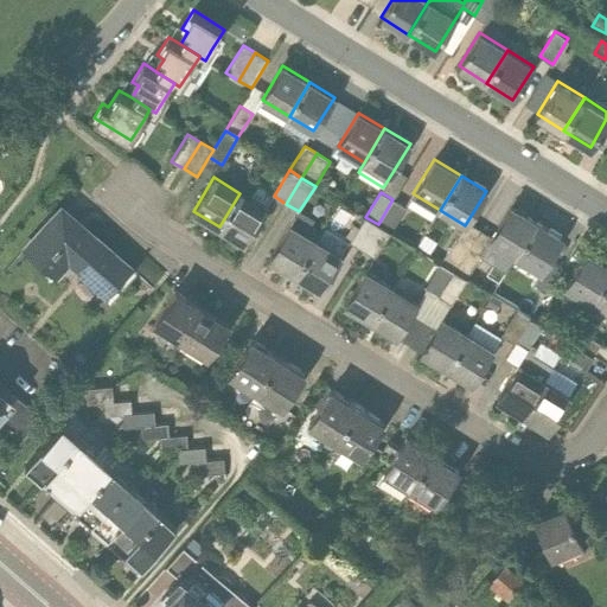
[(219,227),(244,243),(264,209),(240,193),(219,227)]
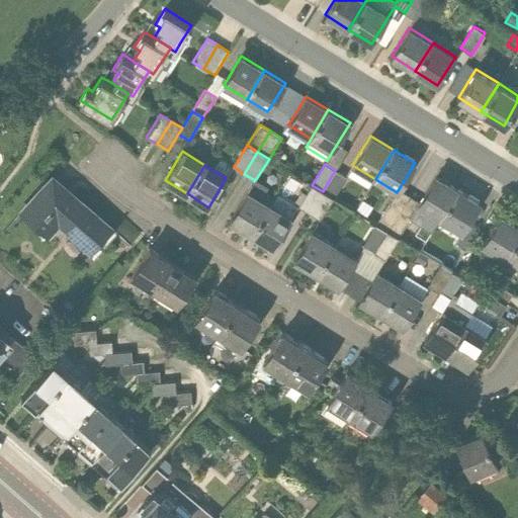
[(334,198),(346,177),(335,170),(323,191),(334,198)]
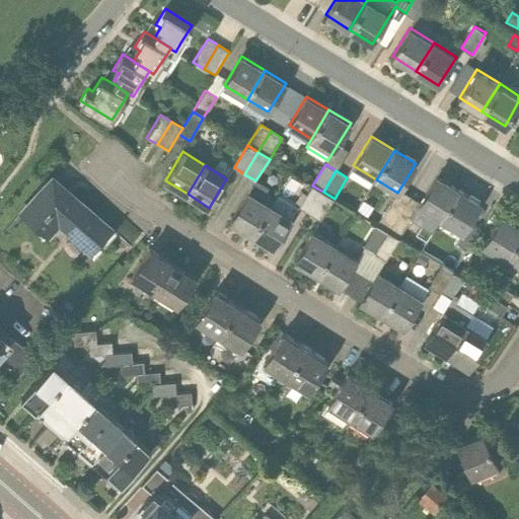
[(89,252),(97,243),(110,228),(53,176),(21,212),(36,226),(51,238),(61,228),(89,252)]
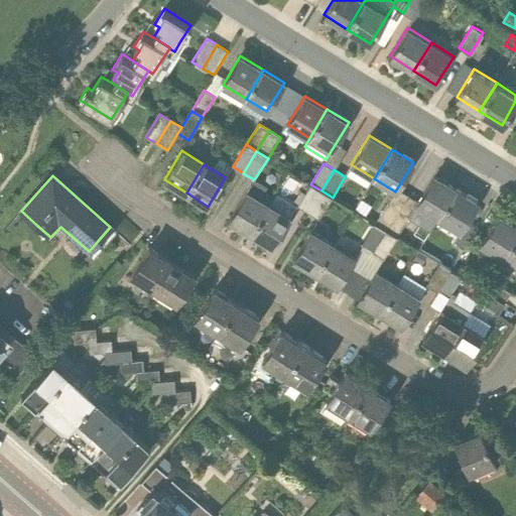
[(416,205),(438,218),(456,188),(434,175),(416,205)]
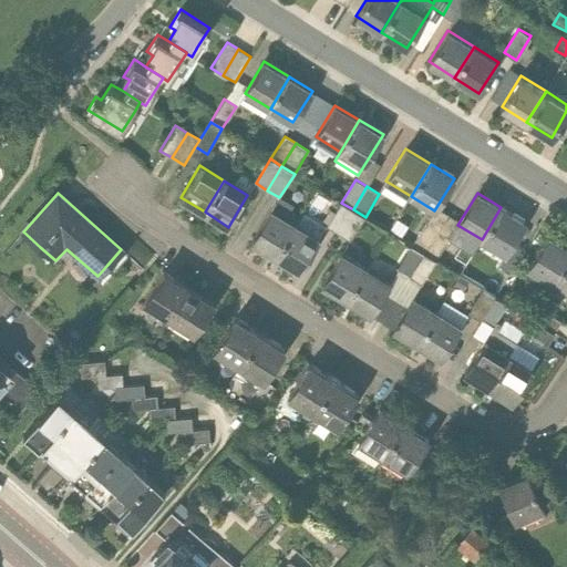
[(353,209),(341,203),(336,213),(327,227),(338,234),(353,209)]
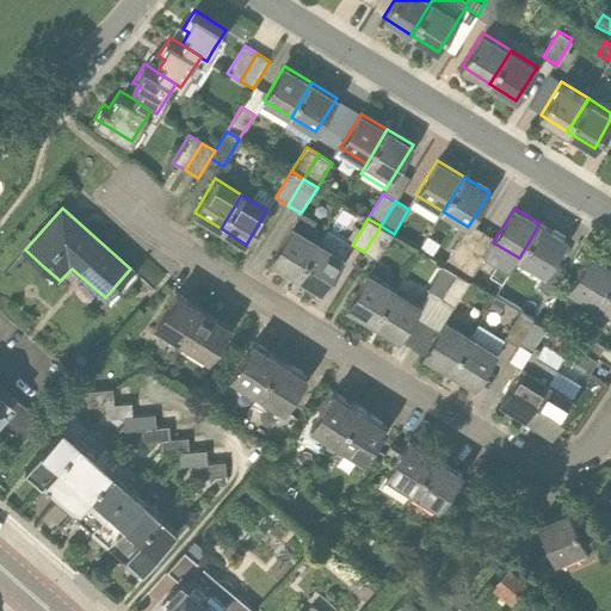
[(539,223),(519,258),(545,273),(566,239),(539,223)]
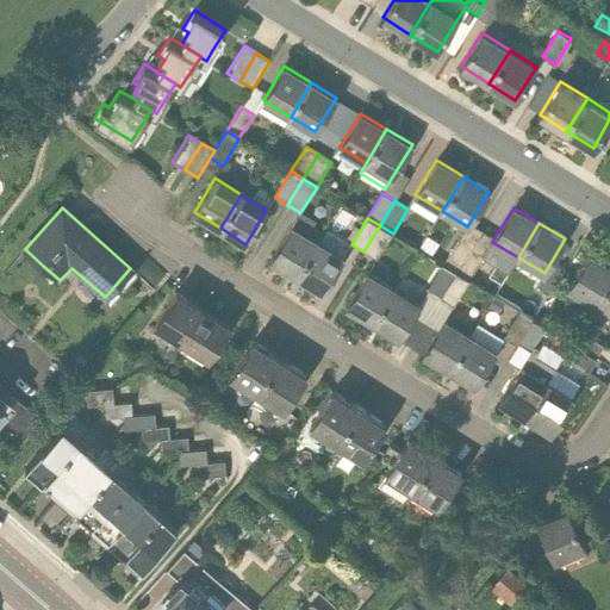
[(271,259),(297,275),(318,241),(292,225),(271,259)]
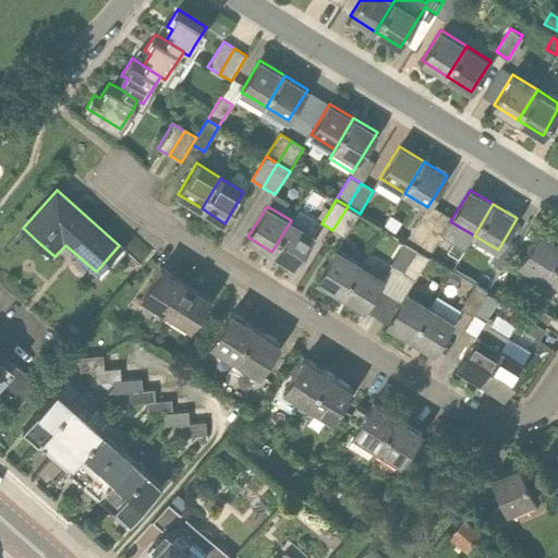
[(330,209),(324,206),(316,219),(322,223),(330,209)]
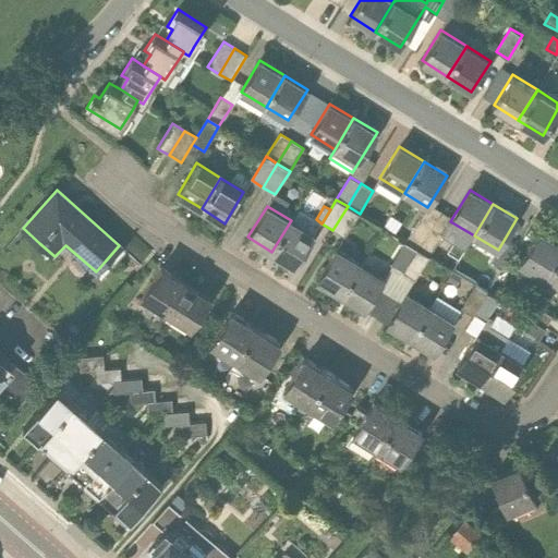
[(348,206),(332,230),(344,238),(360,214),(348,206)]
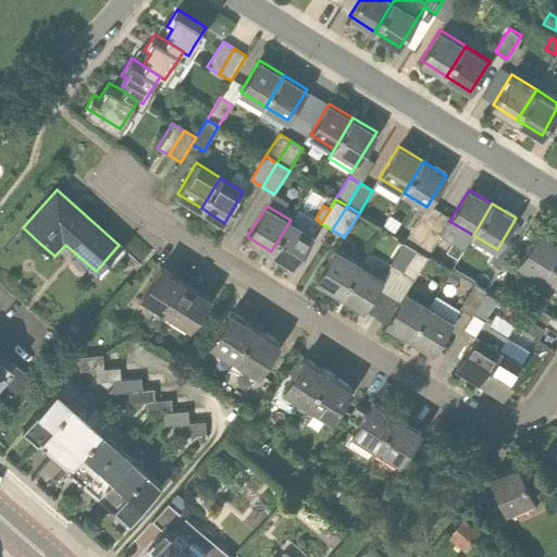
[(417,249),(431,226),(419,219),(405,242),(417,249)]
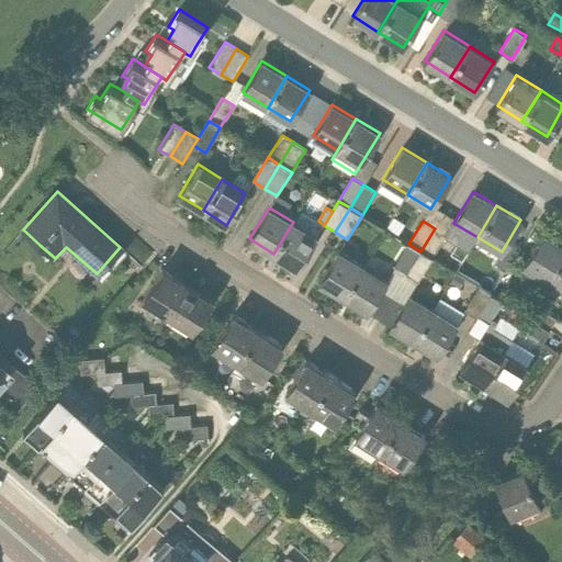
[(316,236),(293,222),(273,254),(296,268),(316,236)]
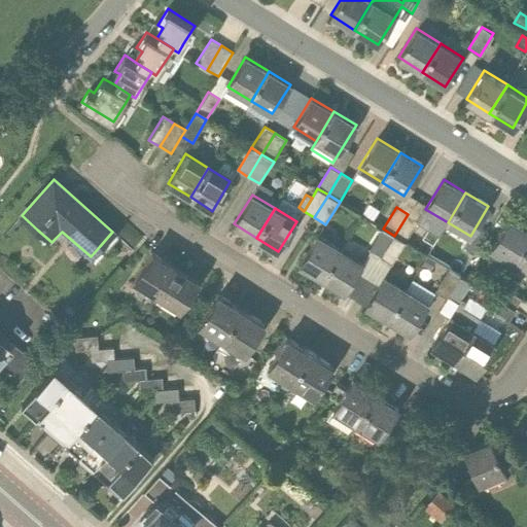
[(406,242),(419,220),(408,214),(394,236),(406,242)]
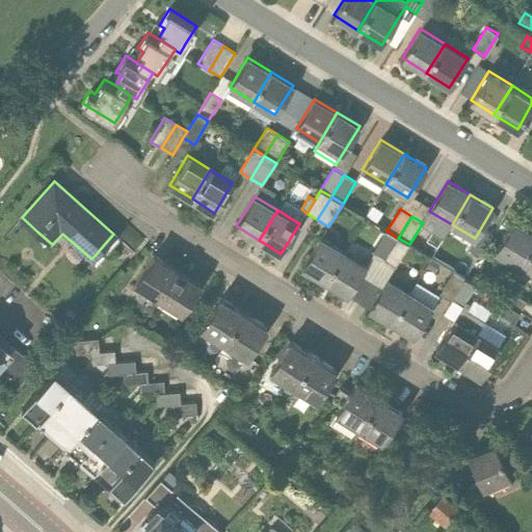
[(511,276),(519,265),(531,242),(531,232),(514,221),(490,260),(494,262),(491,265),(511,276)]
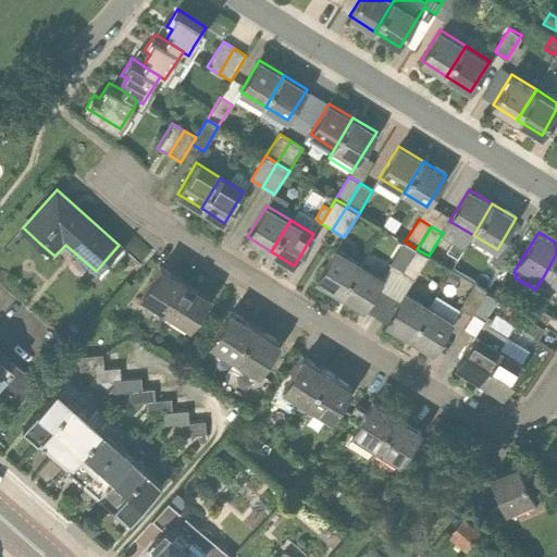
[(417,249),(405,242),(391,264),(403,272),(417,249)]
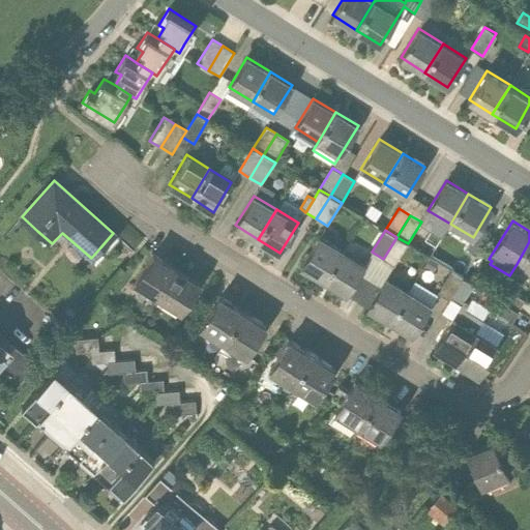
[(319,236),(301,266),(324,280),(343,251),(319,236)]
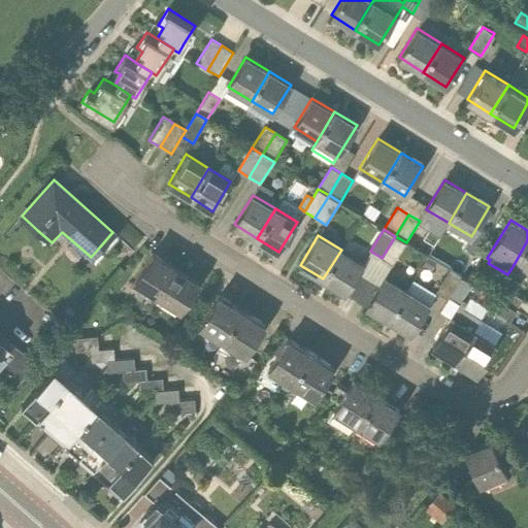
[(395,236),(382,258),(393,265),(406,242),(395,236)]
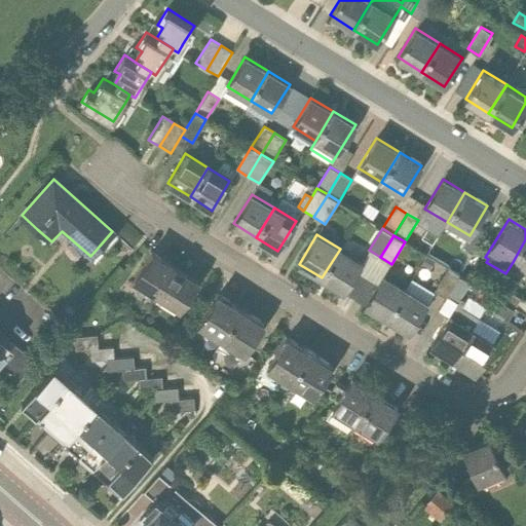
[(525,239),(513,262),(525,270),(525,239)]
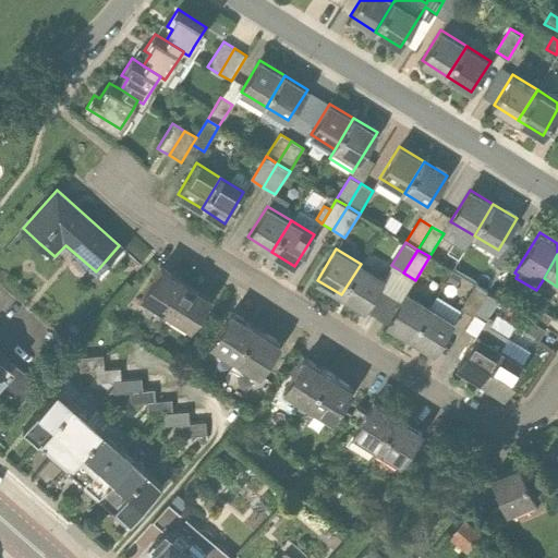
[(361,264),(341,294),(364,310),(384,278),(361,264)]
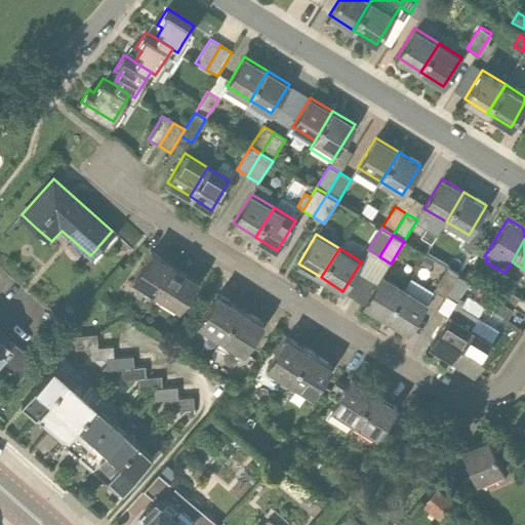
[(133,281),(157,295),(175,267),(152,251),(133,281)]
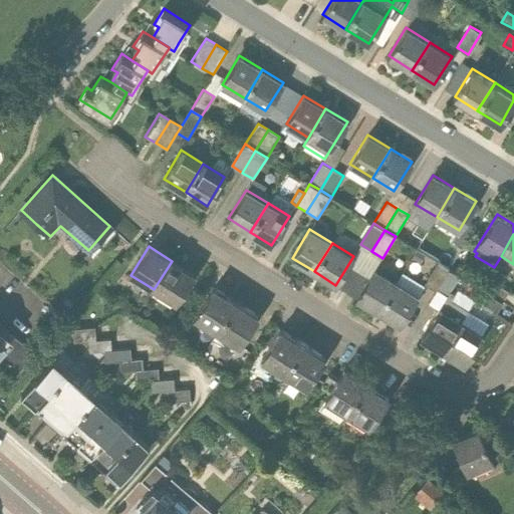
[(417,249),(412,258),(420,263),(425,254),(417,249)]
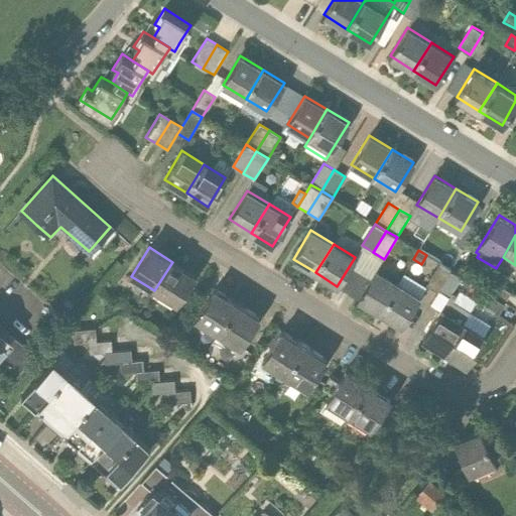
[(442,264),(449,269),(453,263),(445,258),(442,264)]
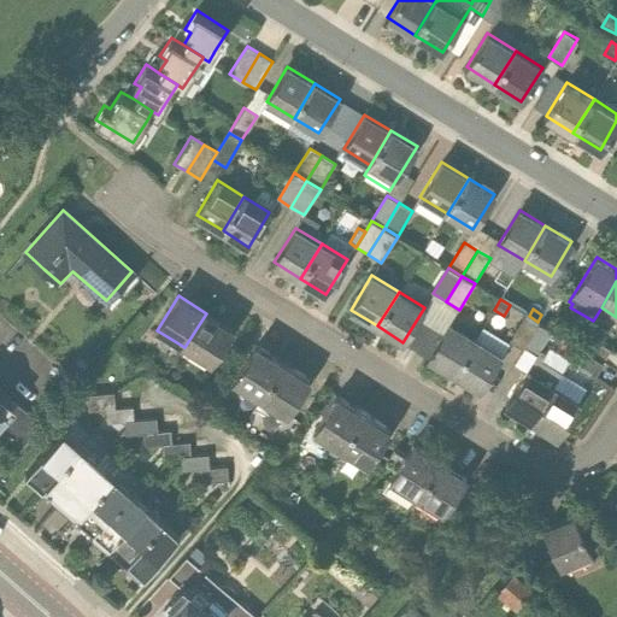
[(231,329),(206,313),(184,347),(211,364),(231,329)]
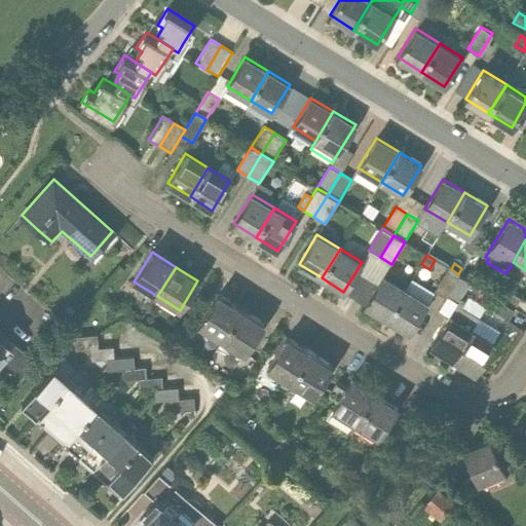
[(459,275),(448,269),(435,291),(447,298),(459,275)]
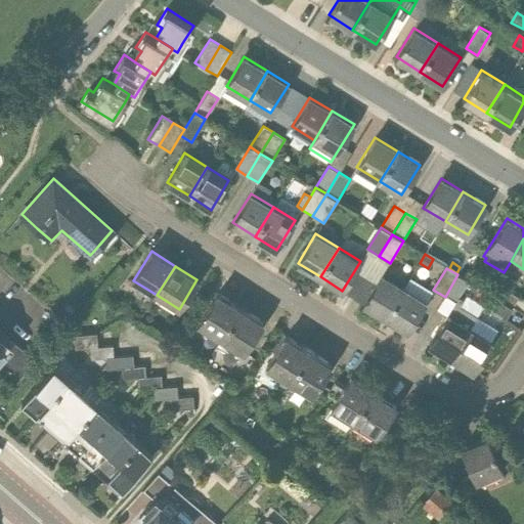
[(386,317),(403,289),(381,274),(363,303),(386,317)]
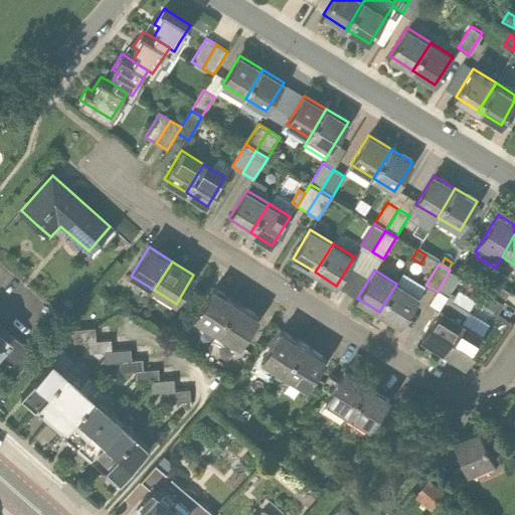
[(450,270),(438,292),(447,298),(460,276),(450,270)]
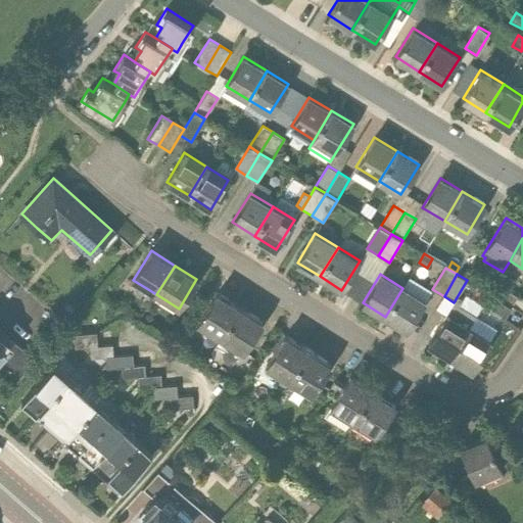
[(495,283),(488,293),(511,307),(518,297),(495,283)]
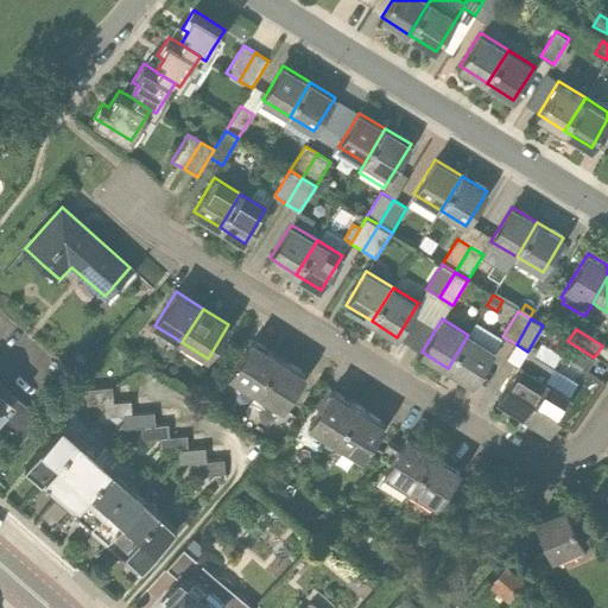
[(468,335),(448,368),(473,384),(494,350),(468,335)]
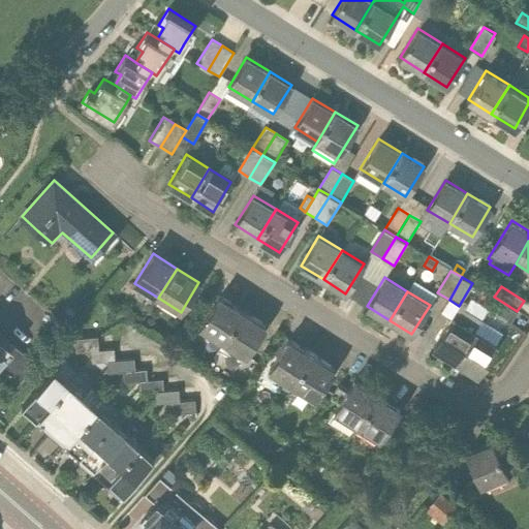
[(200,328),(223,341),(243,310),(220,296),(200,328)]
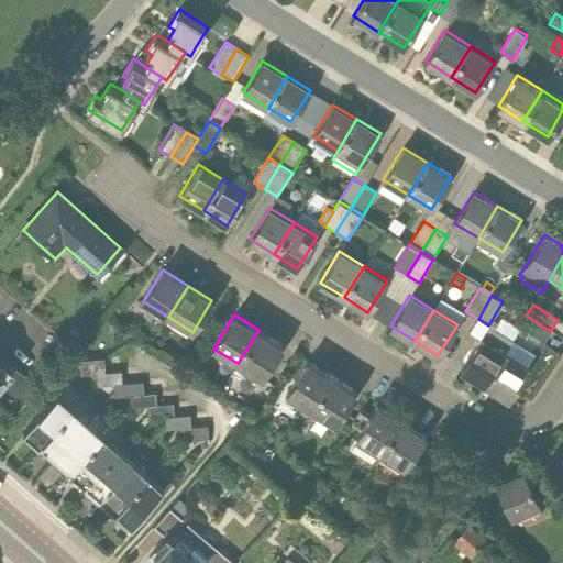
[(550,331),(526,316),(519,328),(542,343),(550,331)]
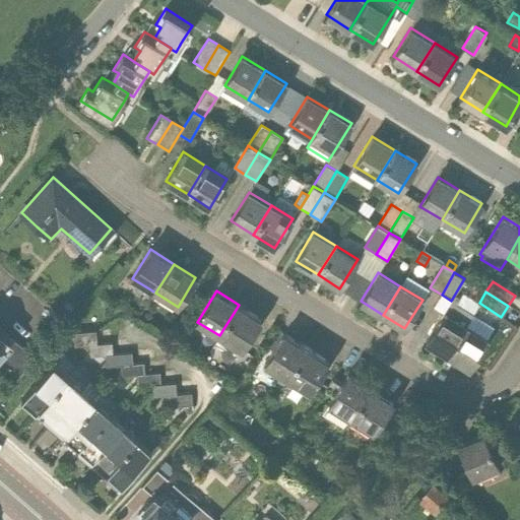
[(69,302),(63,309),(69,315),(76,308),(69,302)]
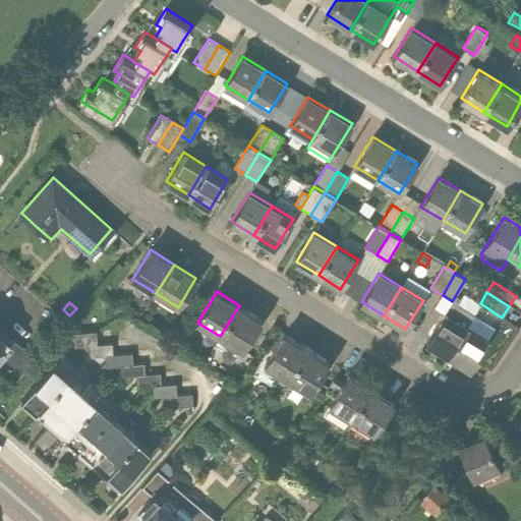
[(239,305),(220,336),(214,347),(234,360),(241,349),(242,350),(262,320),(239,305)]
